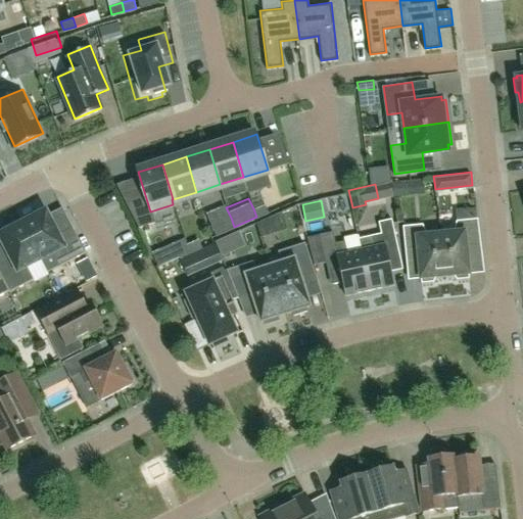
[(256,217),(269,211),(265,203),(253,208),(256,217)]
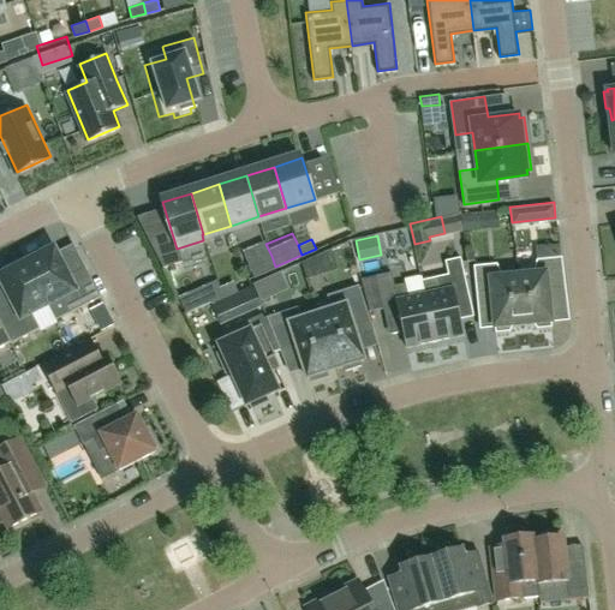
[(27,261),(48,303),(65,294),(72,308),(100,294),(84,265),(67,274),(54,246),(43,251),(41,249),(28,256),(29,258),(27,261)]
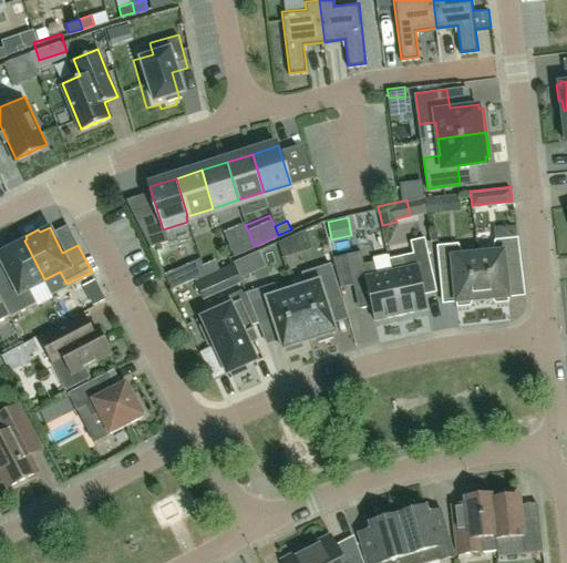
[(363,242),(382,241),(382,229),(363,229),(363,242)]
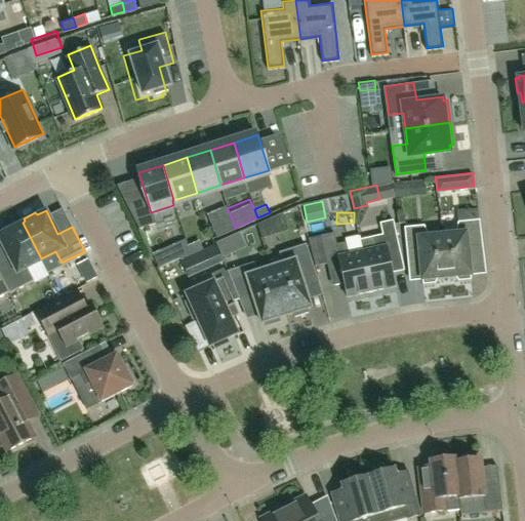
[(360,237),(371,289),(395,284),(388,249),(399,246),(393,217),(379,221),(382,233),(360,237)]
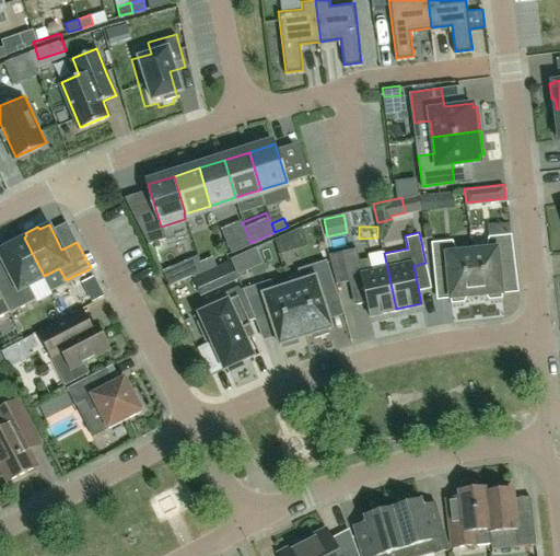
[(471,248),(476,294),(486,293),(489,298),(502,296),(502,291),(500,269),(503,266),(515,265),(511,232),(488,234),(486,247),(471,248)]
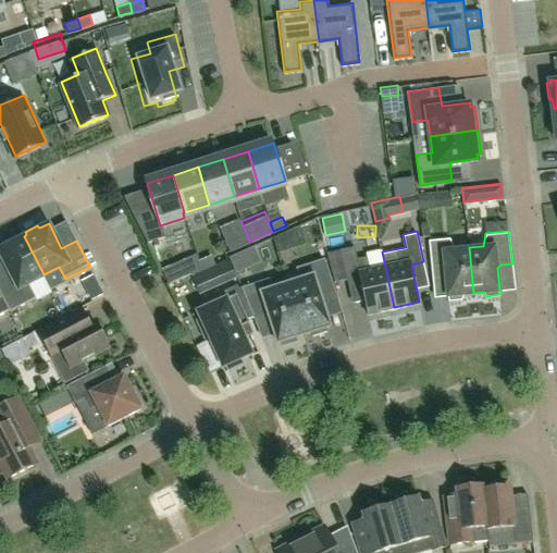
[(237,247),(249,242),(246,232),(233,237),(237,247)]
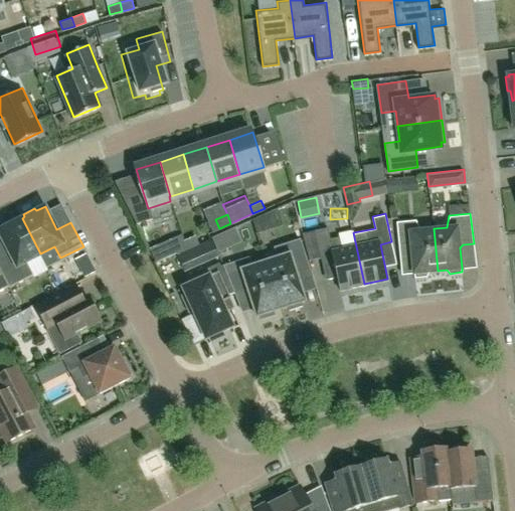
[(40,253),(22,218),(19,219),(18,217),(6,223),(7,225),(0,228),(0,232),(10,253),(0,258),(0,267),(10,285),(23,278),(33,273),(26,261),(40,253)]
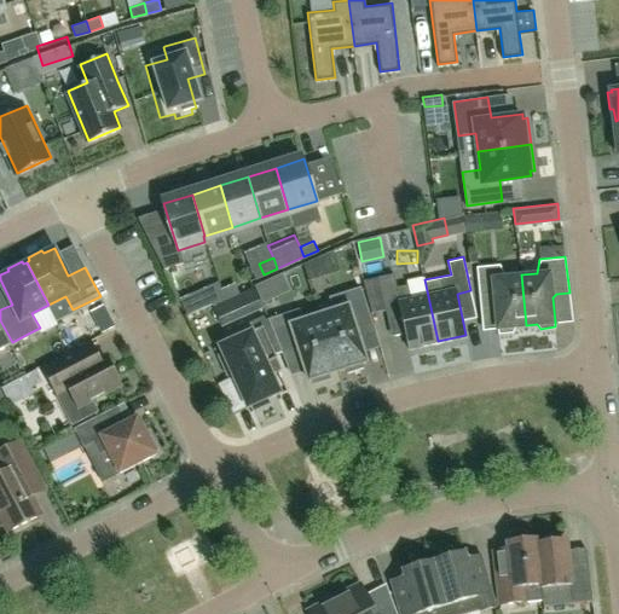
[(526,325),(521,274),(505,276),(499,264),(476,265),(480,301),(491,300),(495,303),(497,328),(498,328),(498,332),(513,331),(515,326),(526,325)]
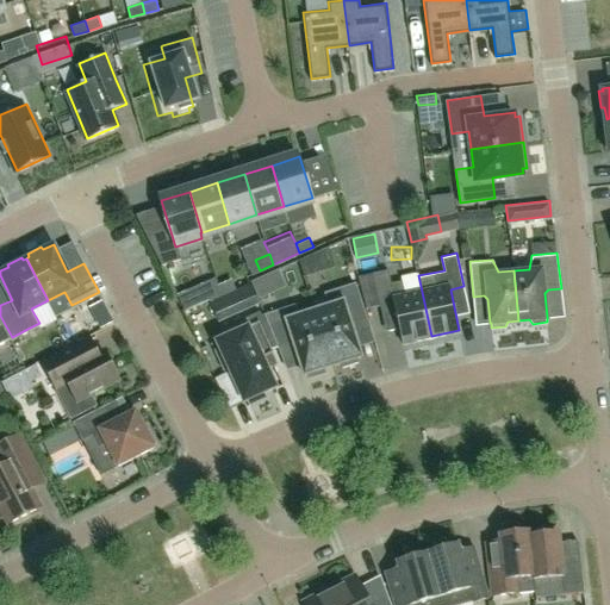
[(403,342),(431,336),(418,275),(417,270),(400,274),(402,279),(391,281),(388,268),(373,272),(380,305),(394,301),(403,342)]
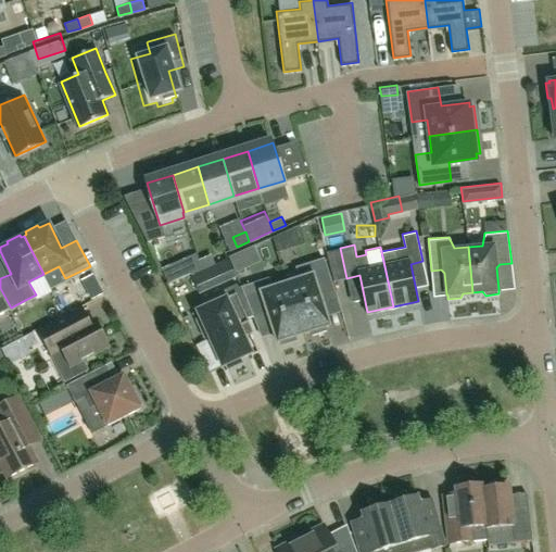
[(199,258),(202,266),(215,261),(211,252),(199,258)]
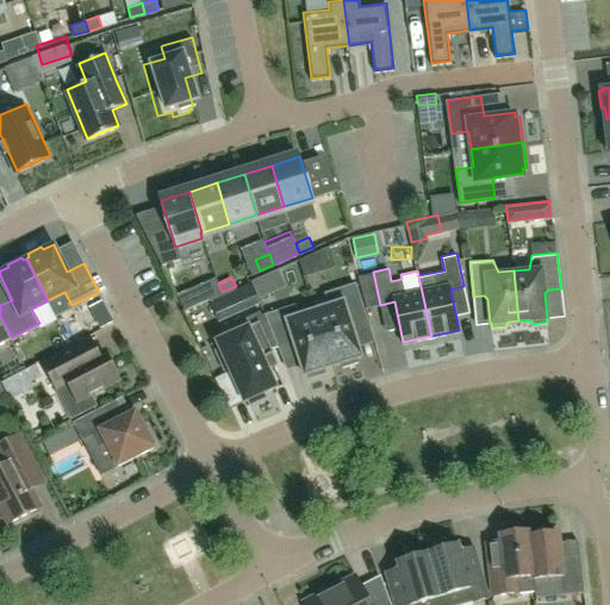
[(210,299),(219,320),(261,301),(251,281),(210,299)]
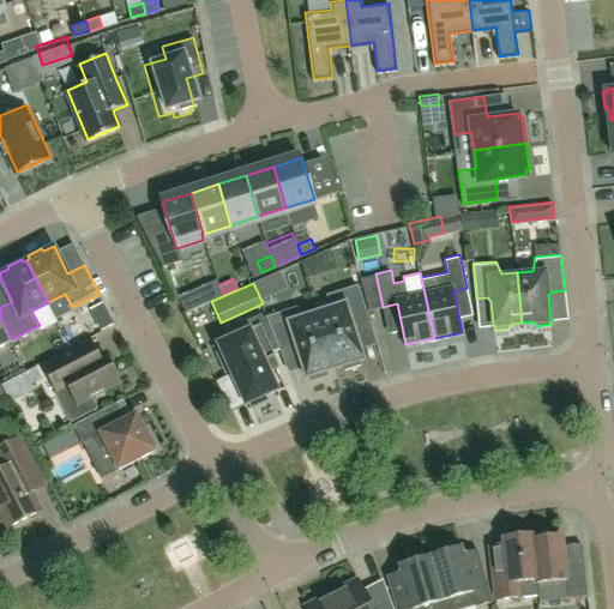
[(210,300),(223,294),(220,284),(205,290),(210,300)]
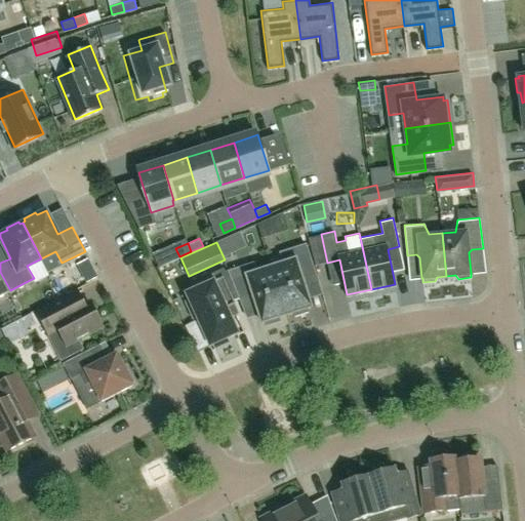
[(272,267),(286,313),(293,311),(294,315),(309,310),(307,307),(310,306),(300,278),(315,273),(306,244),(281,251),(285,263),(272,267)]
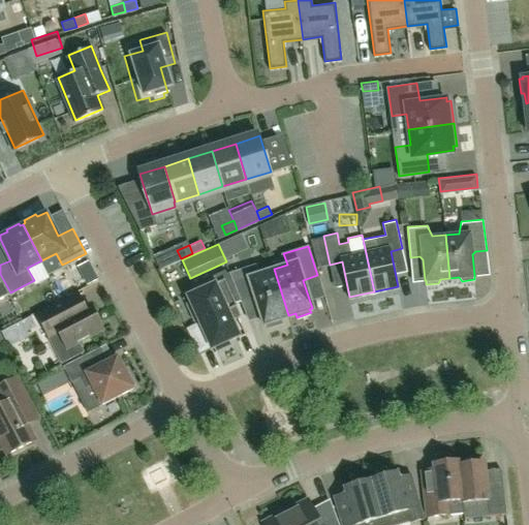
[(288,315),(274,269),(260,274),(256,263),(229,271),(241,300),(255,296),(263,323),(267,322),(269,327),(282,321),(281,317),(288,315)]
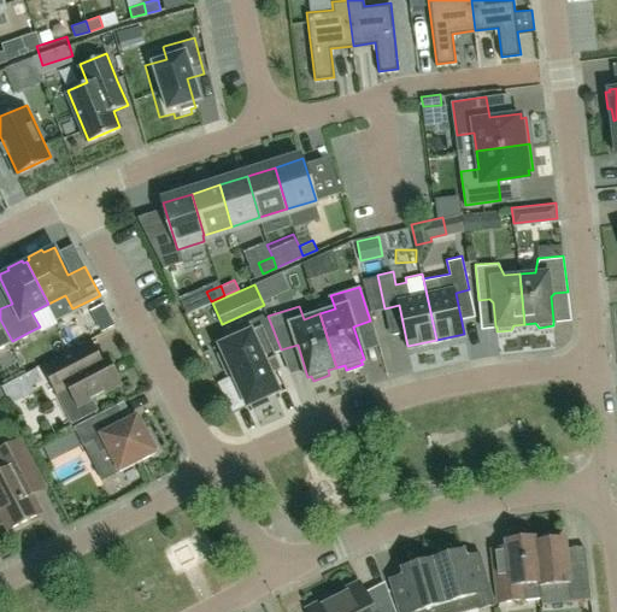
[(0,345),(11,341),(0,322),(0,345)]
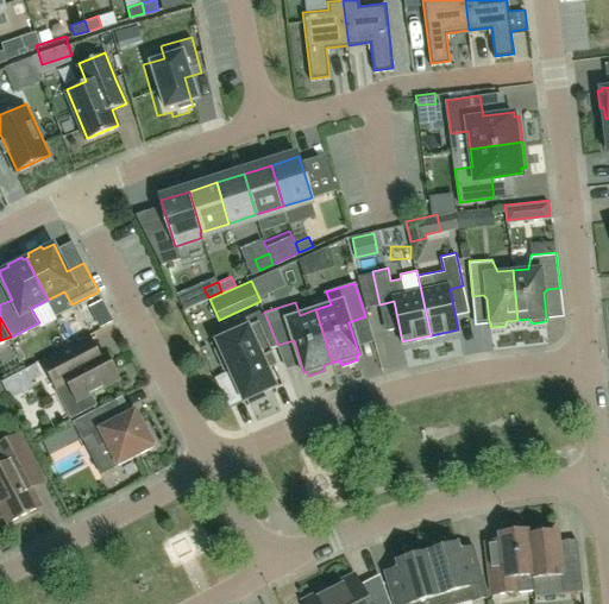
[(220,347),(217,350),(224,367),(228,365),(244,400),(249,398),(250,402),(264,395),(263,391),(276,385),(262,356),(272,351),(258,320),(217,339),(220,347)]
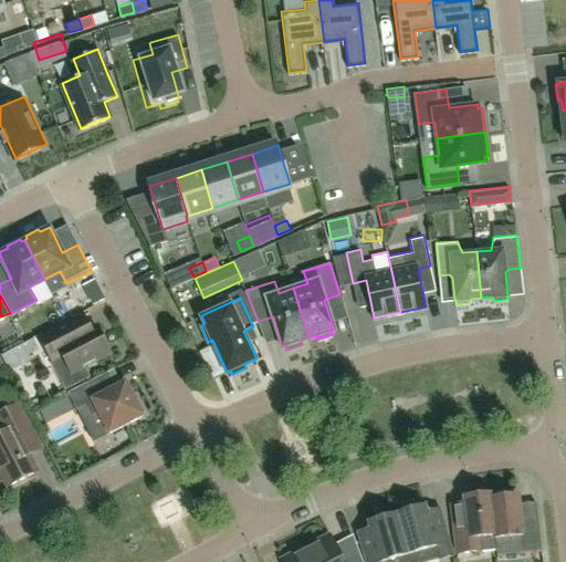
[(84,312),(63,322),(39,335),(52,362),(65,387),(91,375),(84,364),(109,351),(96,324),(92,326),(84,312)]
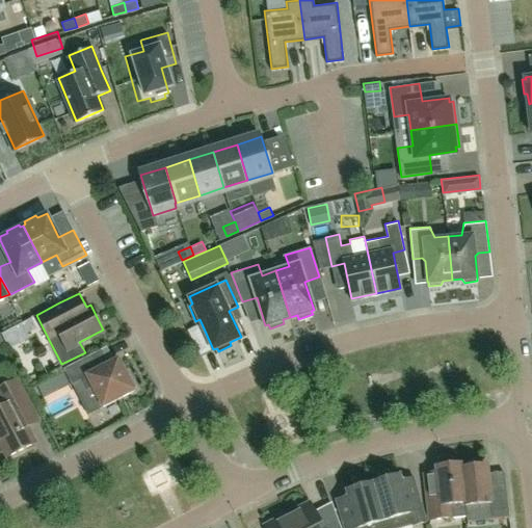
[(88,353),(63,367),(72,383),(80,378),(85,389),(92,385),(103,405),(134,389),(133,387),(136,385),(130,373),(127,374),(117,358),(96,368),(88,353)]
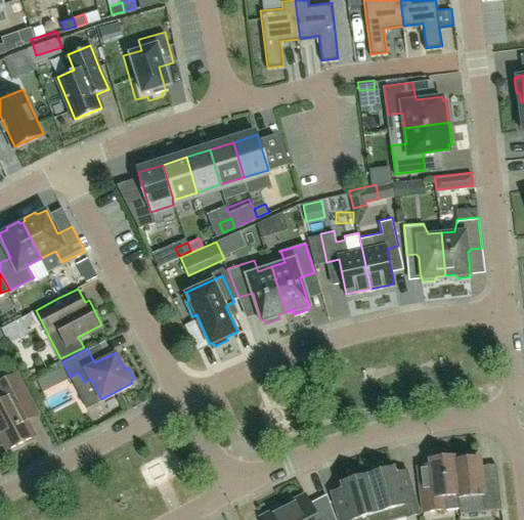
[(16,373),(0,381),(0,393),(3,399),(0,400),(0,433),(7,447),(34,434),(27,420),(38,415),(28,394),(16,373)]
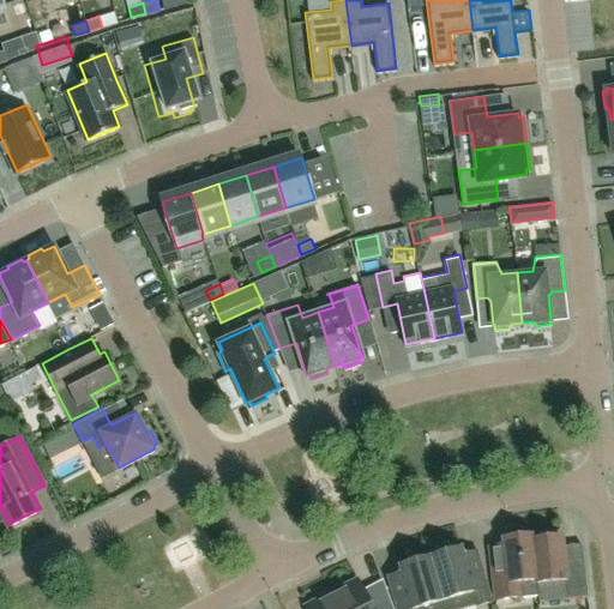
[(522,579),(536,578),(537,578),(533,537),(534,537),(533,532),(504,536),(507,567),(493,568),(497,597),(523,594),(522,579)]
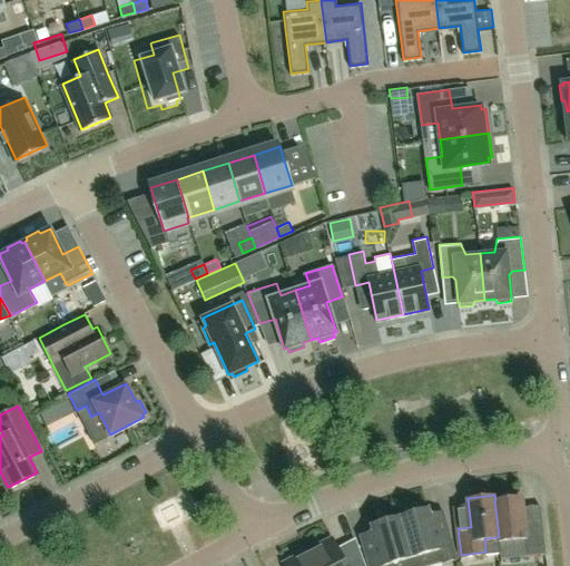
[(499,537),(498,537),(500,557),(546,552),(542,526),(523,528),(521,497),(495,499),(494,499),(499,537)]
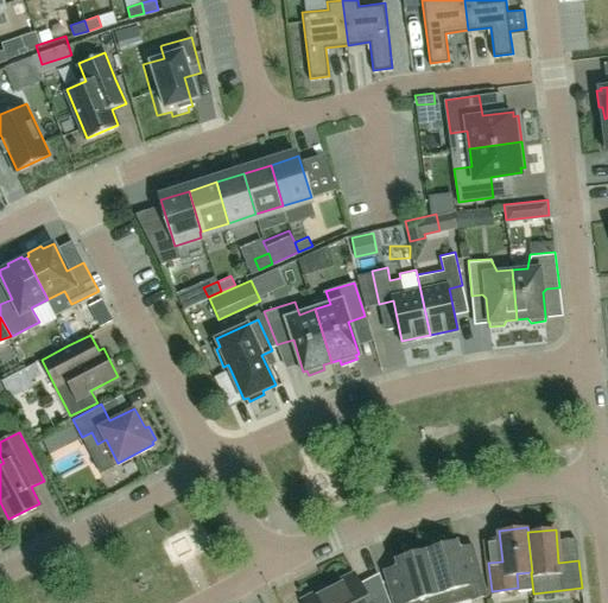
[(456,540),(426,550),(441,602),(443,602),(470,596),(472,597),(485,594),(479,564),(473,543),(458,547),(456,540)]
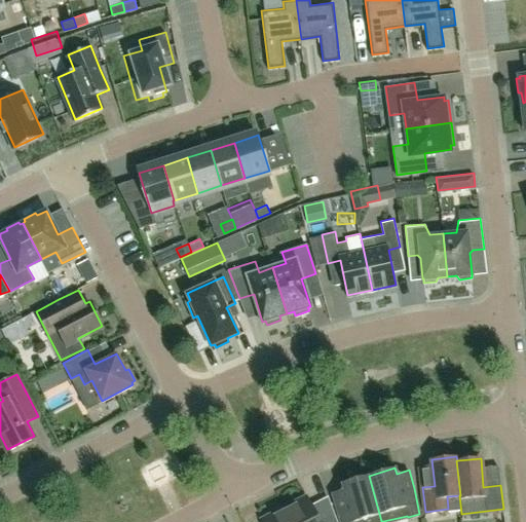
[(331,492),(337,510),(341,521),(381,521),(369,476),(342,483),(344,488),(331,492)]
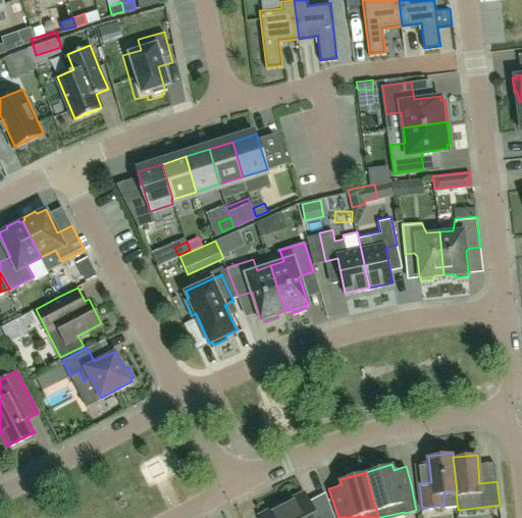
[(294,501),(283,506),(290,517),(335,517),(332,510),(318,517),(304,490),(292,496),(294,501)]
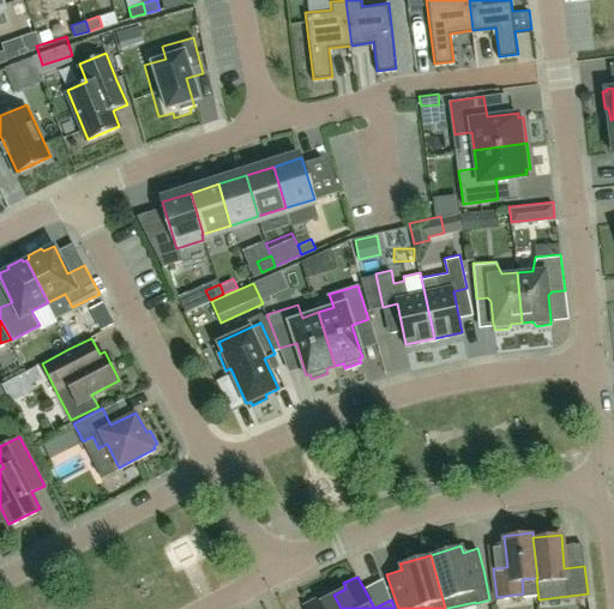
[(341,608),(333,595),(321,601),(318,596),(305,603),(307,608),(341,608)]
